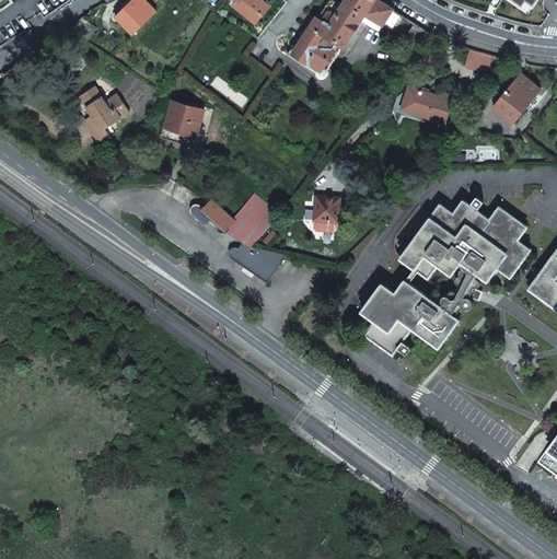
[(130,0),(126,4),(114,16),(122,25),(120,26),(124,28),(125,27),(131,34),(154,11),(143,0),(130,0)]
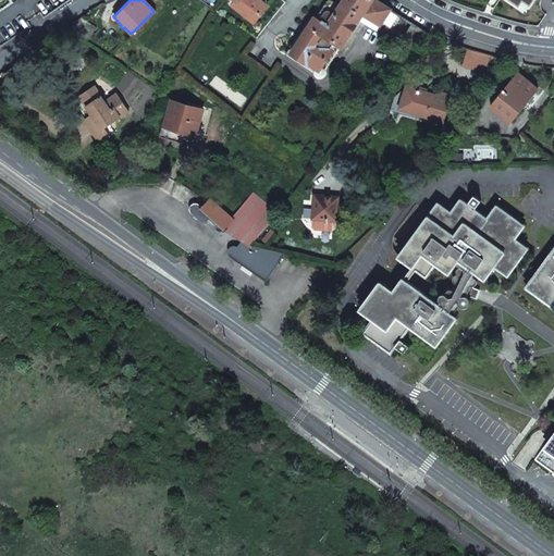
[(235,0),(231,0),(230,2),(251,21),(263,5),(255,0),(235,0)]
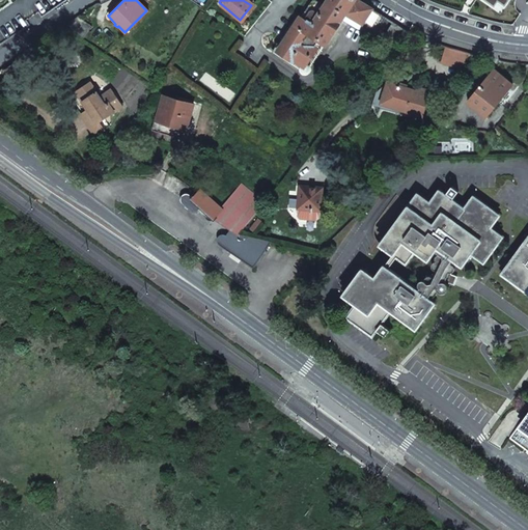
[(369,7),(358,0),(326,0),(323,5),(315,0),(310,0),(298,19),(298,18),(294,24),(276,50),(290,59),(292,58),(302,64),(313,48),(314,48),(314,47),(313,46),(313,45),(315,40),(316,40),(317,42),(318,40),(323,43),(339,19),(343,12),(360,22),(369,7)]
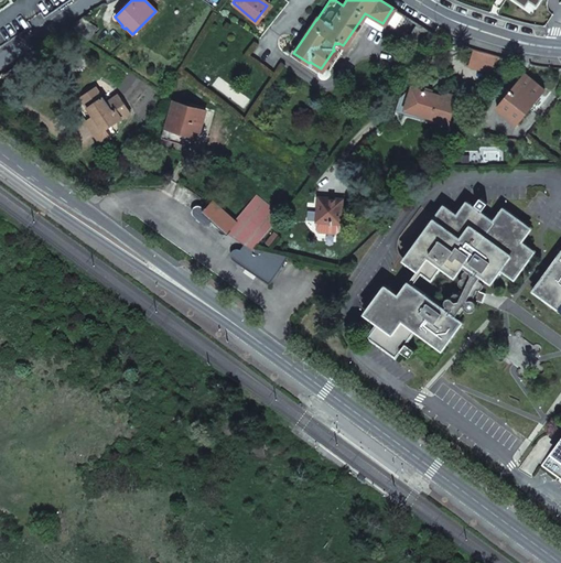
[(378,31),(383,23),(365,13),(360,20),(378,31)]
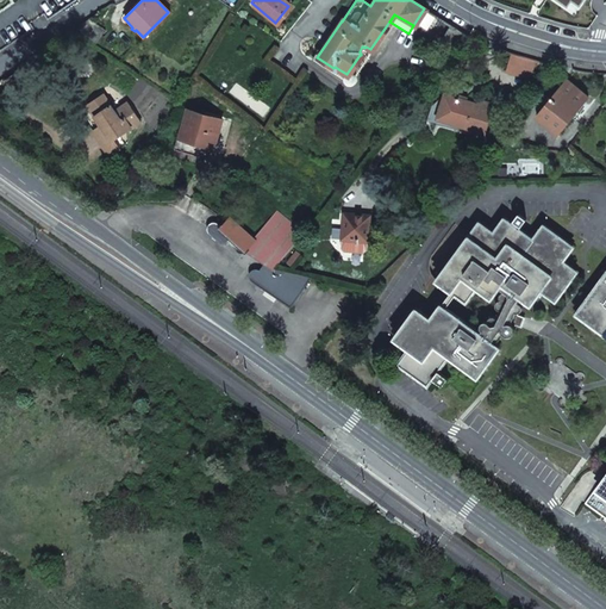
[(87,18),(73,29),(93,42),(102,31),(87,18)]
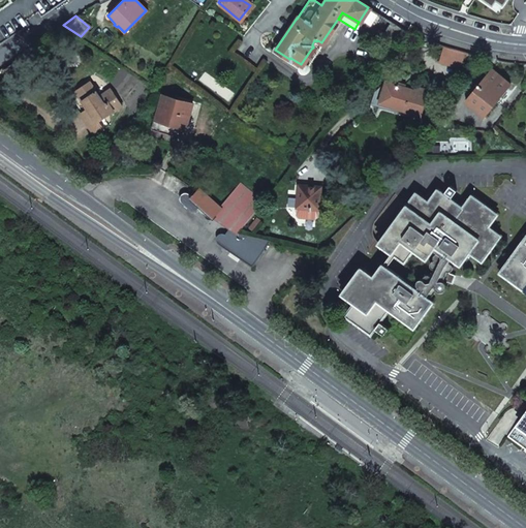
[(292,24),(297,18),(292,16),(269,51),(295,68),(295,69),(296,71),(296,72),(298,73),(300,74),(302,74),(304,73),(306,72),(306,71),(307,70),(307,68),(306,66),(321,42),(317,40),(316,41),(315,40),(314,40),(312,44),(312,45),(313,47),(313,48),(312,48),(301,64),(290,58),(289,59),(275,50),(292,24)]
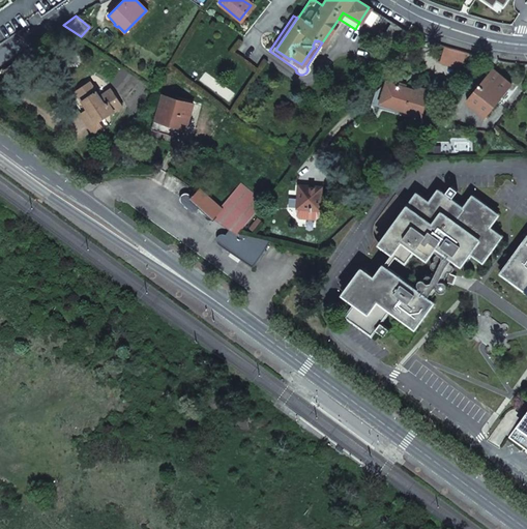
[(404,29),(391,22),(379,43),(385,49),(404,29)]
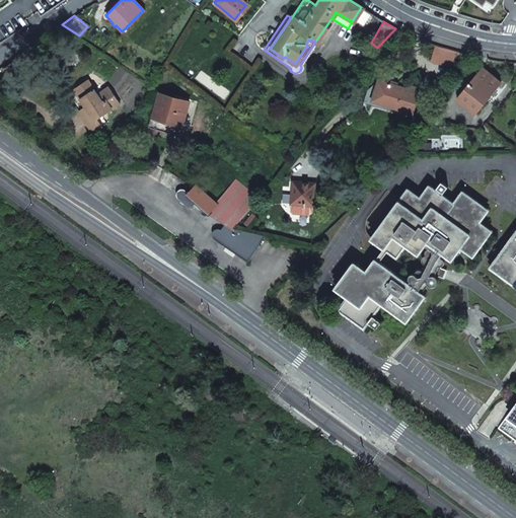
[(449,66),(454,50),(435,45),(431,61),(449,66)]
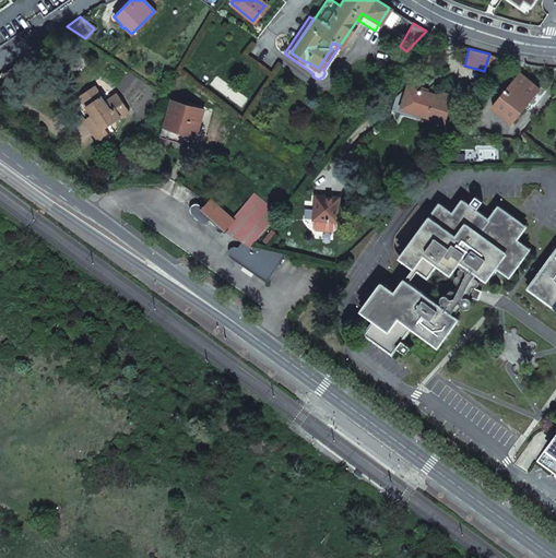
[(519,72),(491,106),(511,122),(539,88),(519,72)]
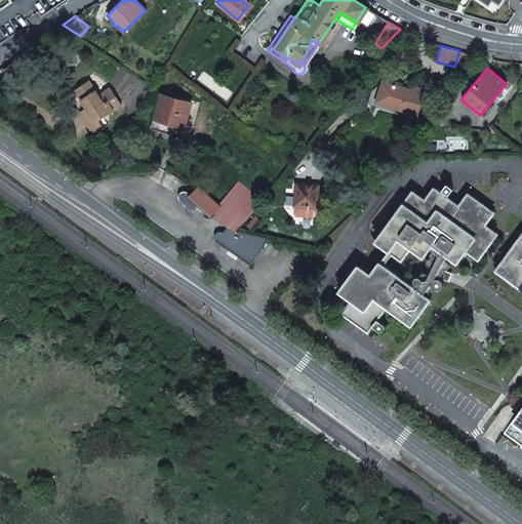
[(410,89),(382,80),(375,101),(416,114),(424,89),(411,85),(410,89)]
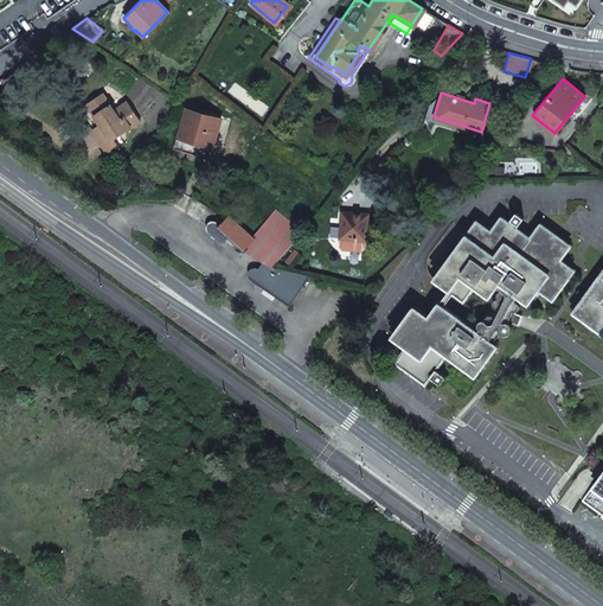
[(107,154),(122,144),(117,135),(138,121),(126,102),(111,112),(101,94),(85,104),(92,115),(96,113),(103,122),(98,125),(90,131),(107,154)]
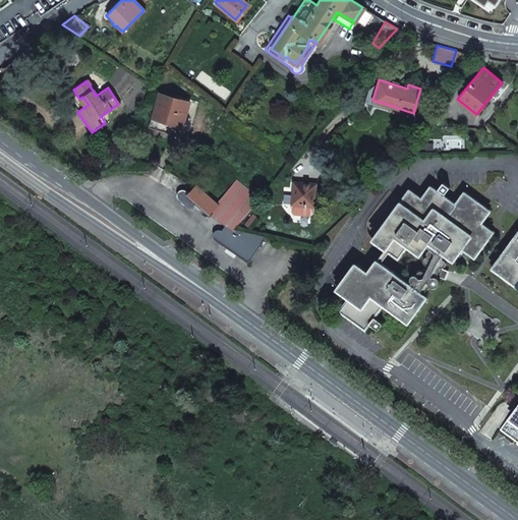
[(149,124),(174,131),(176,131),(177,130),(177,129),(185,104),(160,96),(157,107),(151,105),(149,112),(152,113),(149,124)]
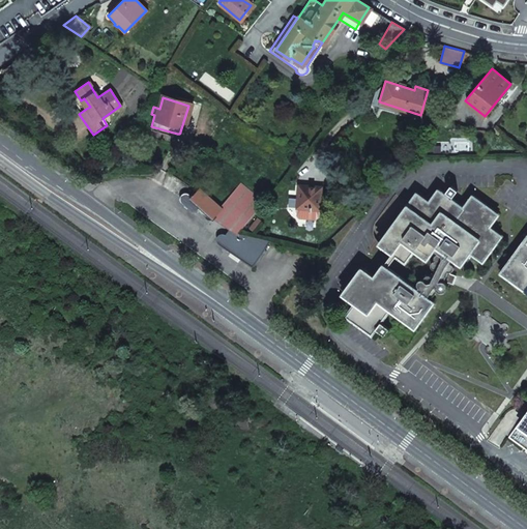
[(81,100),(86,109),(90,107),(84,98),(81,100)]
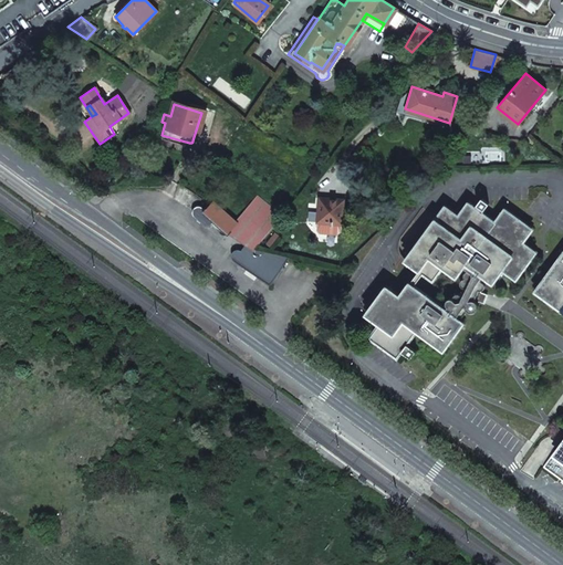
[(289,255),(282,254),(254,248),(280,213),(257,196),(236,221),(212,201),(205,210),(198,206),(196,206),(195,206),(191,209),(190,211),(191,213),(194,217),(201,222),(206,226),(207,226),(208,226),(209,225),(210,225),(212,222),(212,220),(219,226),(218,228),(218,229),(218,230),(218,232),(219,232),(220,234),(222,236),(223,236),(226,234),(228,233),(246,244),(241,250),(240,249),(238,249),(237,249),(235,249),(233,250),(232,252),(231,253),(232,255),(232,258),(233,259),(268,283),(289,255)]
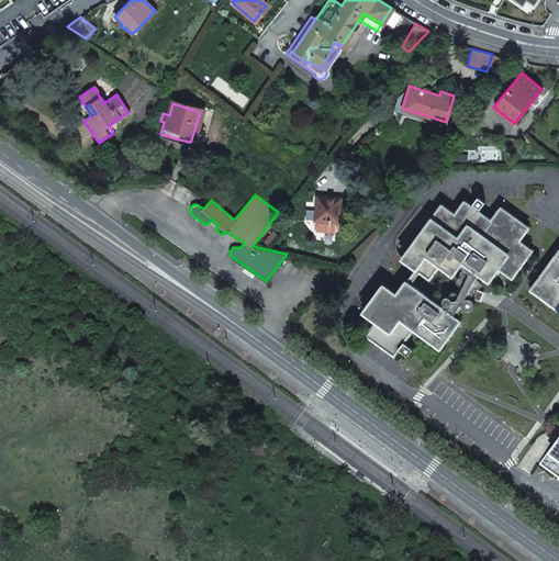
[(314,220),(337,222),(339,198),(316,195),(314,220)]
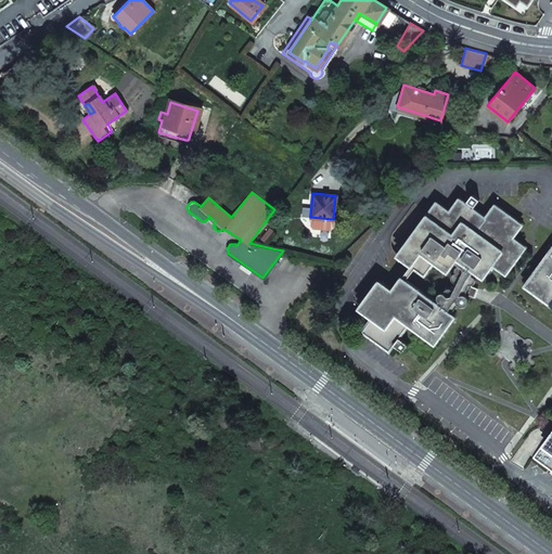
[(405,280),(400,277),(390,291),(377,281),(358,307),(371,317),(361,330),(388,349),(393,343),(402,350),(407,343),(424,356),(453,316),(450,313),(457,303),(458,305),(460,306),(461,306),(462,306),(464,306),(466,305),(467,304),(467,300),(467,298),(466,296),(465,295),(473,297),(476,288),(471,286),(470,285),(470,284),(471,283),(472,283),(473,282),(474,281),(474,279),(474,278),(473,275),(471,274),(470,274),(471,270),(482,277),(490,263),(503,273),(524,246),(511,236),(520,223),(493,204),(484,217),(471,208),(477,198),(471,194),(466,201),(470,204),(467,206),(458,198),(448,211),(435,202),(396,255),(409,265),(413,268),(405,280)]
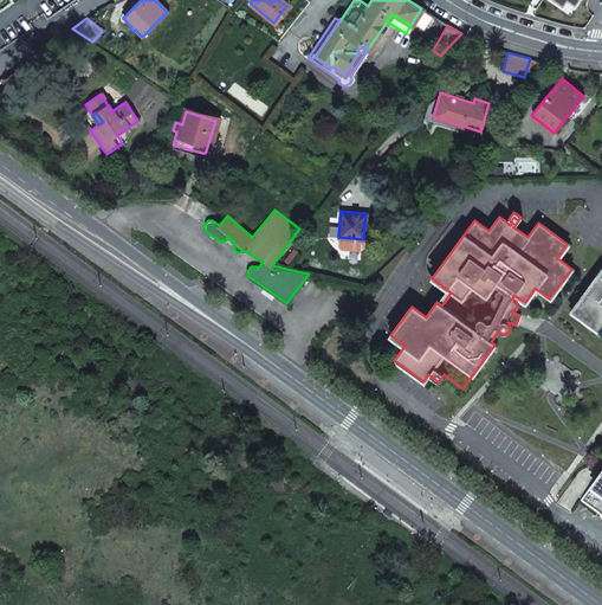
[(293,248),(284,259),(290,264),(299,252),(293,248)]
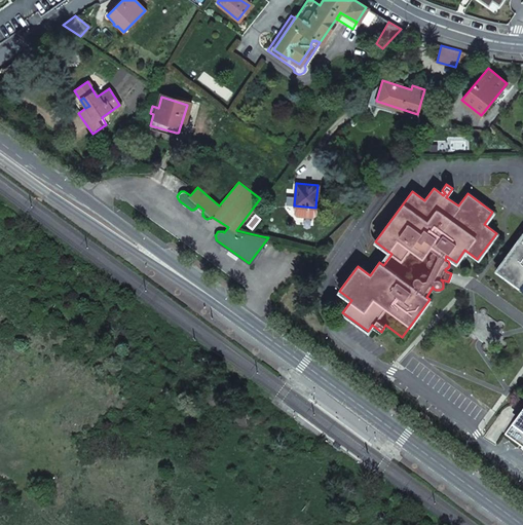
[(522,231),(495,270),(520,289),(522,284),(522,231)]
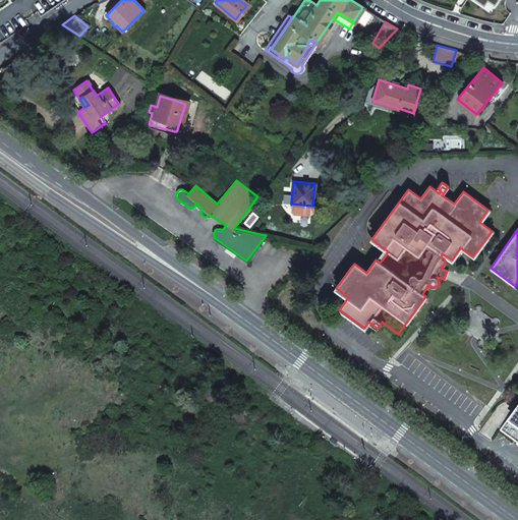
[(384,248),(376,260),(380,263),(388,251),(384,248)]
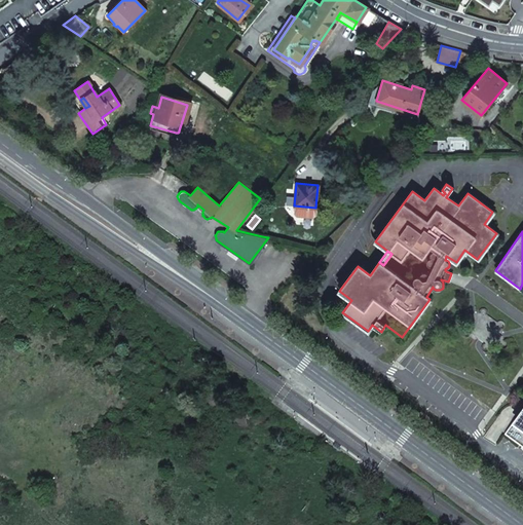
[(522,408),(505,433),(522,446),(522,408)]
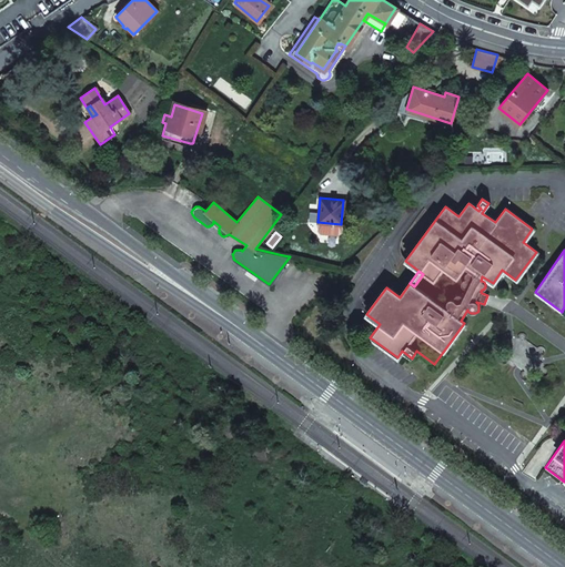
All buildings are outlined.
